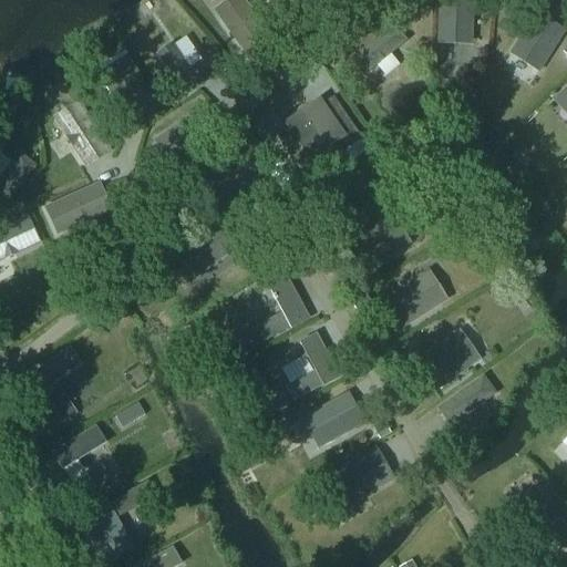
[(219,17),(249,59),(271,43),(240,0),(232,0),(229,2),(228,6),(219,12),(219,17)]
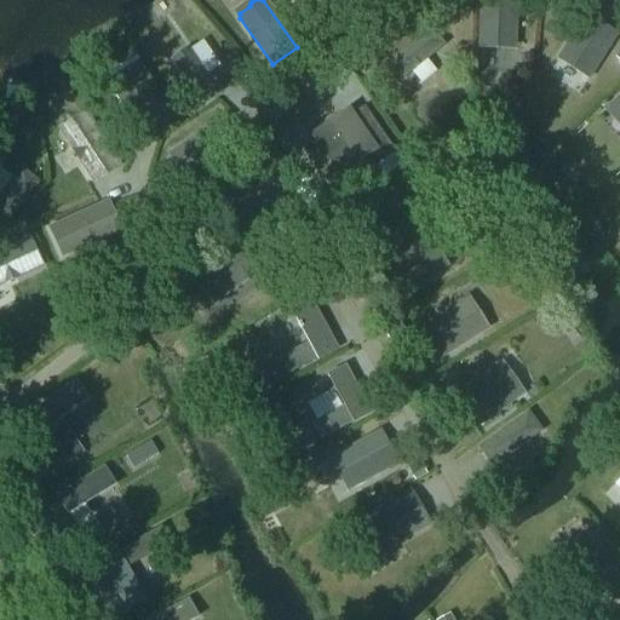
[(517,0),(480,0),(478,53),(516,55),(517,0)]
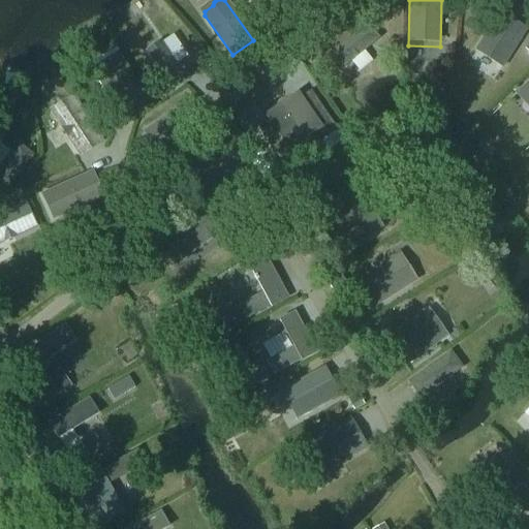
[(502,11),(477,49),(503,64),(528,28),(502,11)]
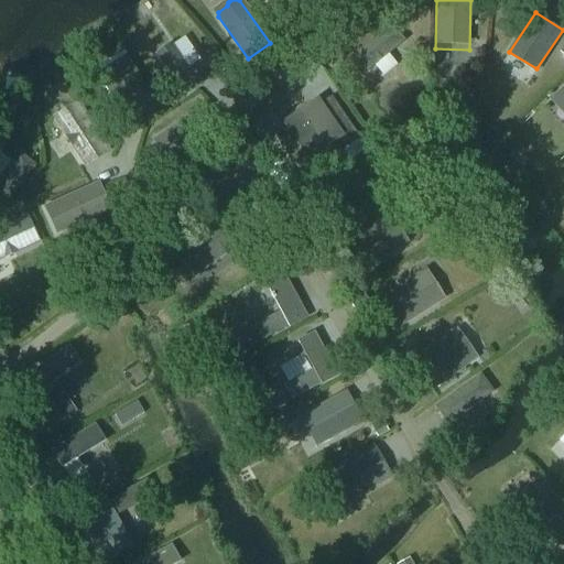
[(404,46),(392,32),(349,67),(361,82),(404,46)]
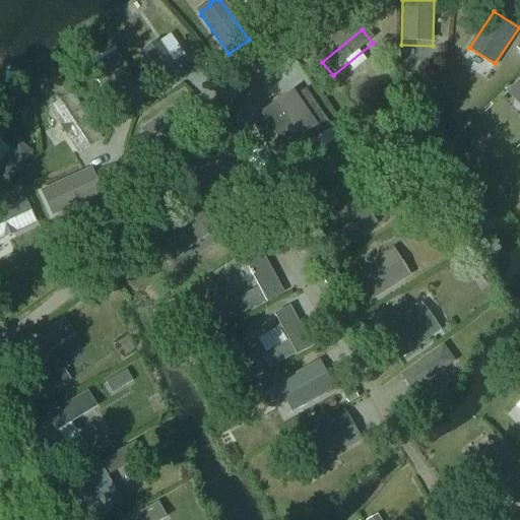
[(174,65),(157,42),(144,51),(170,88),(207,63),(197,49),(174,65)]
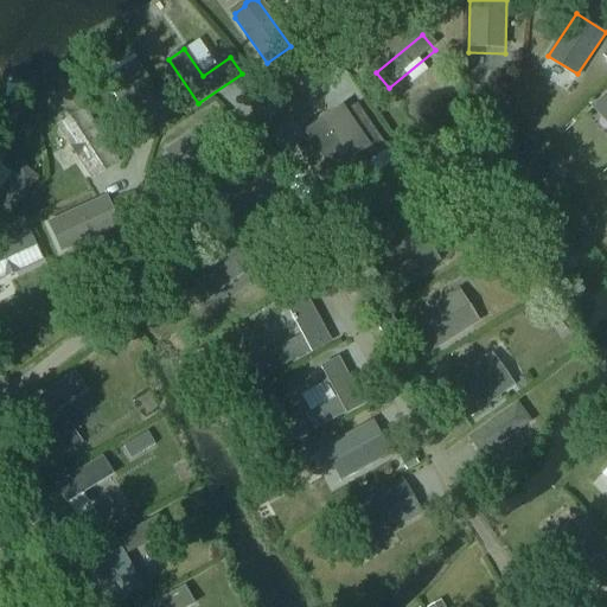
[(165,107),(139,66),(107,88),(134,127),(165,107)]
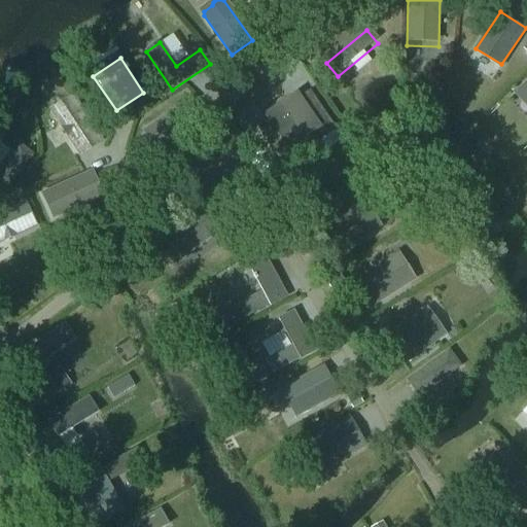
[(526,80),(516,92),(526,103),(526,80)]
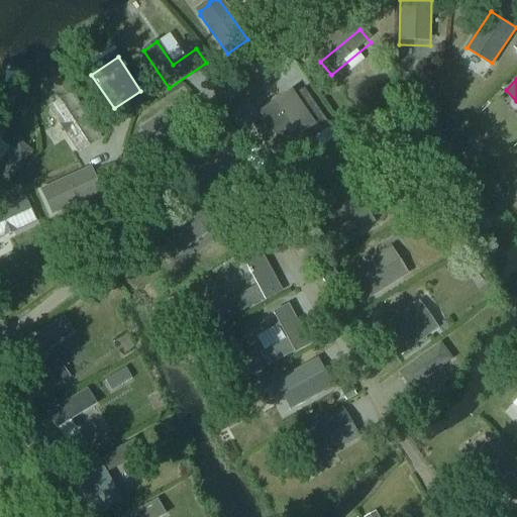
[(330,126),(304,88),(251,123),(279,162),(330,126)]
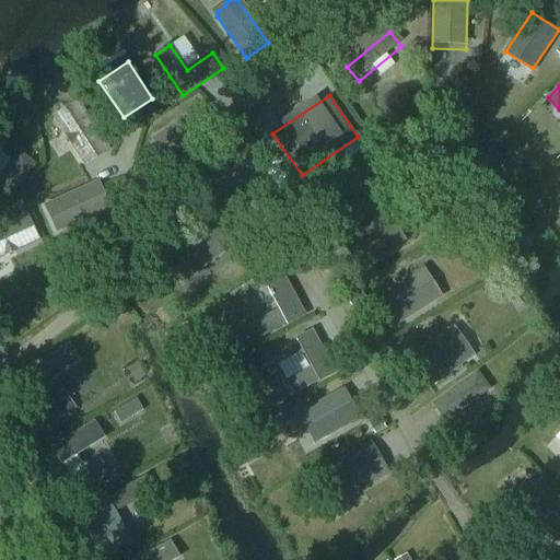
[(111,156),(80,107),(54,124),(83,173),(111,156)]
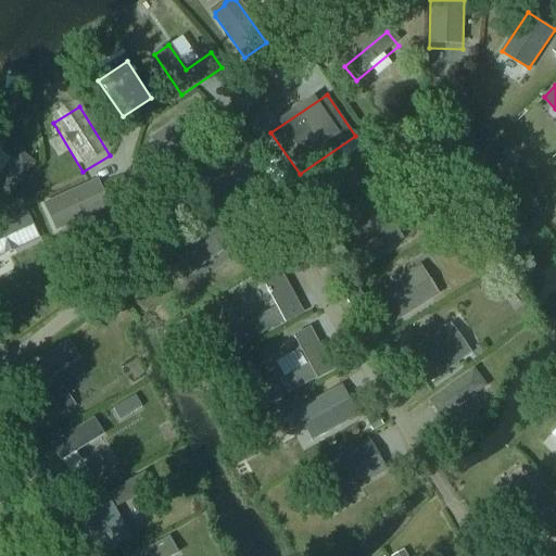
[(199,110),(149,144),(165,168),(215,134),(199,110)]
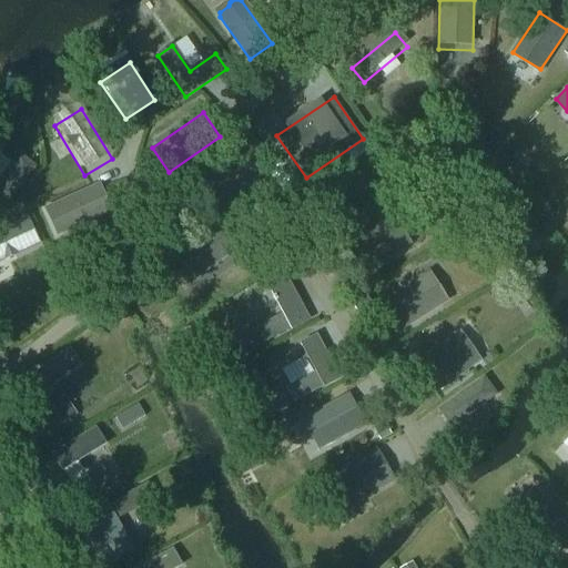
[(34,169),(20,158),(0,182),(0,210),(1,211),(34,169)]
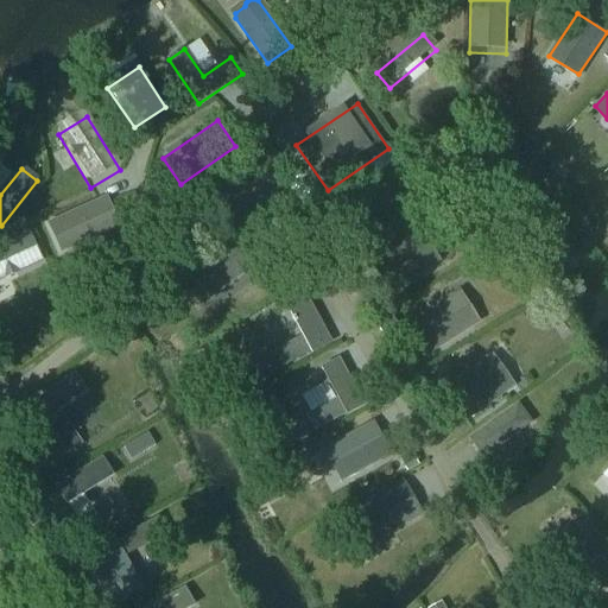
[(106,202),(45,230),(58,260),(119,232),(106,202)]
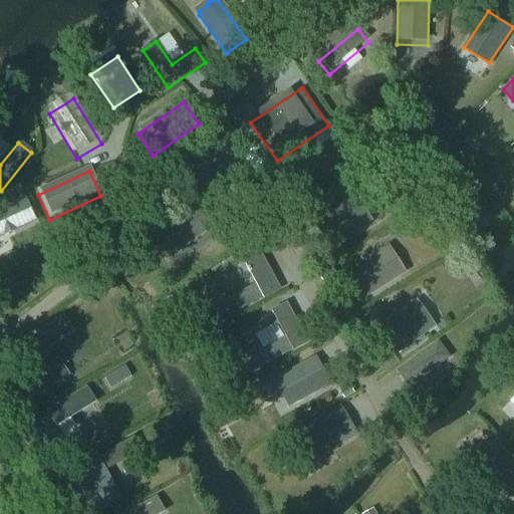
[(19,184),(11,188),(15,196),(24,192),(19,184)]
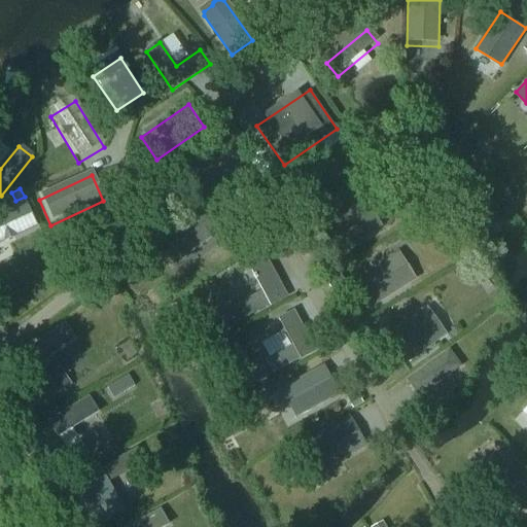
[(164,230),(182,256),(240,217),(220,190),(164,230)]
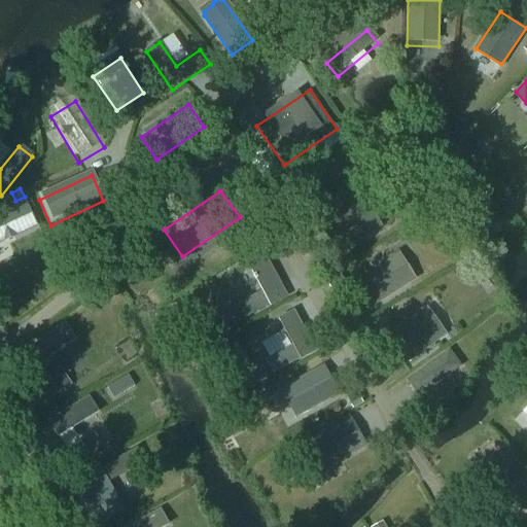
[(361,203),(321,231),(339,257),(379,230),(361,203)]
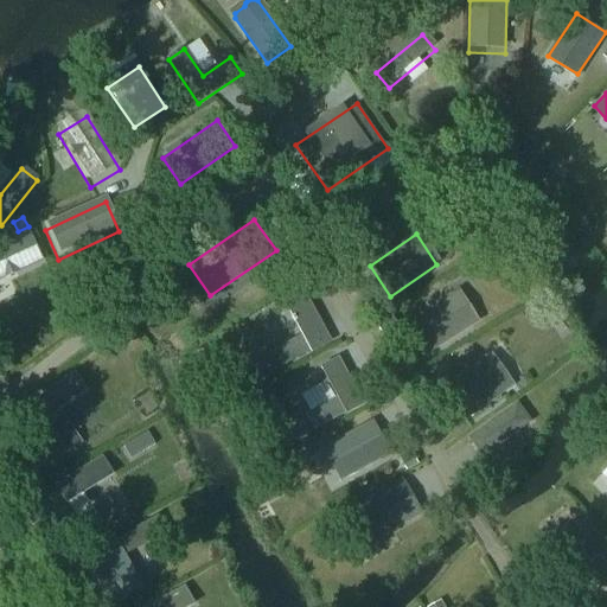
[(29,236),(0,249),(0,285),(43,264),(29,236)]
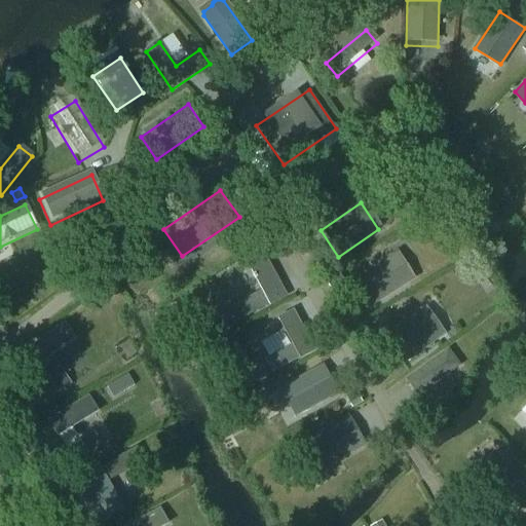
[(243,232),(254,246),(266,236),(257,223),(243,232)]
